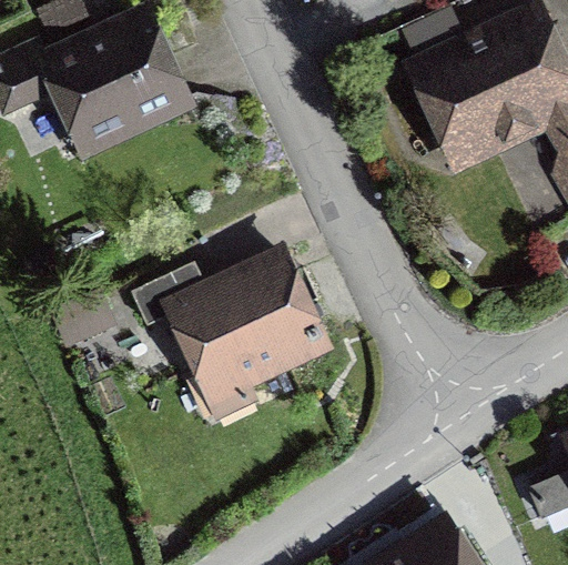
[(0,109),(3,117),(49,96),(69,140),(72,138),(82,160),(198,108),(149,0),(94,24),(82,0),(51,0),(36,7),(46,29),(0,50),(0,109)]
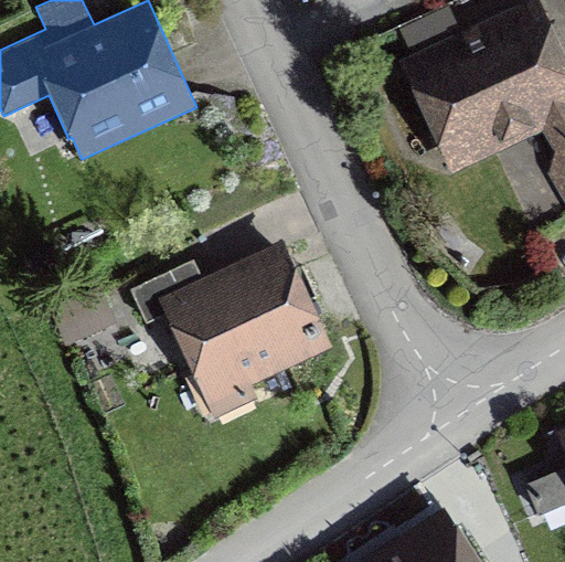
[(397,65),(454,173),(513,142),(526,168),(553,154),(556,159),(544,166),(564,204),(564,46),(541,0),(522,0),(460,32),(445,3),(398,28),(414,56),(397,65)]
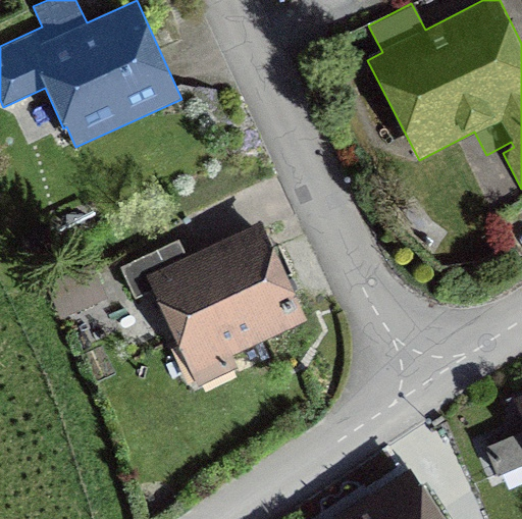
[(235,356),(308,322),(261,221),(188,255),(179,238),(120,266),(136,300),(152,293),(196,386),(239,367),(235,356)]
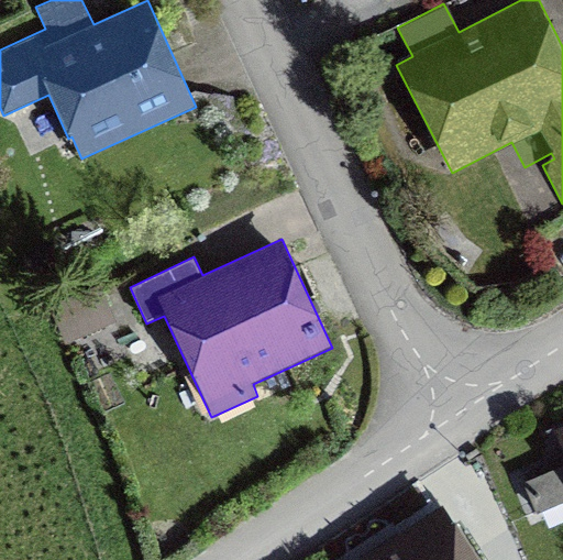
[(477,559),(441,506),(362,559),(477,559)]
